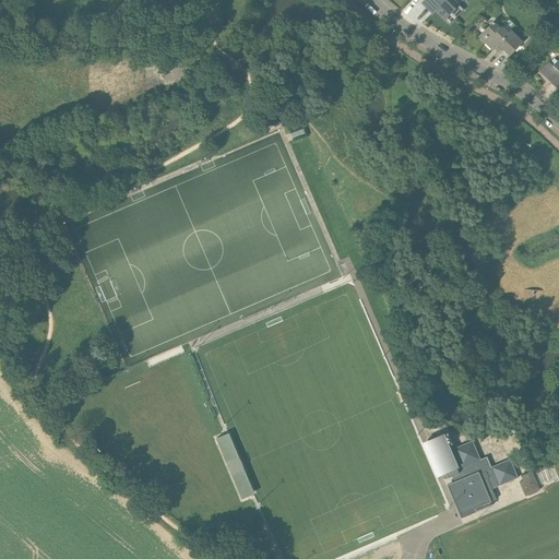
[(424,0),(421,3),(431,13),(436,10),(445,20),(459,6),(453,0),(424,0)]
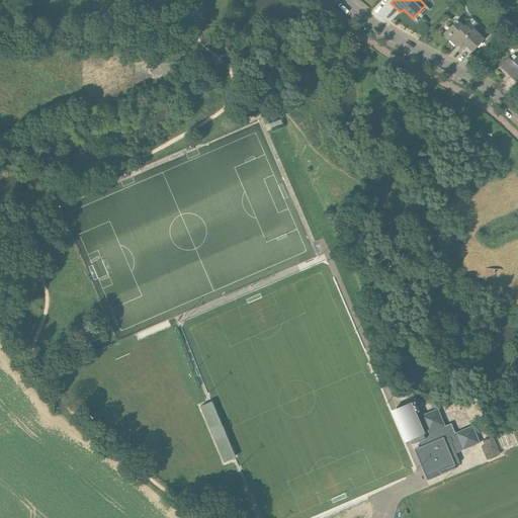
[(463,26),(458,20),(444,34),(457,47),(462,41),(472,52),(485,39),(473,28),(470,30),(465,24),(463,26)]
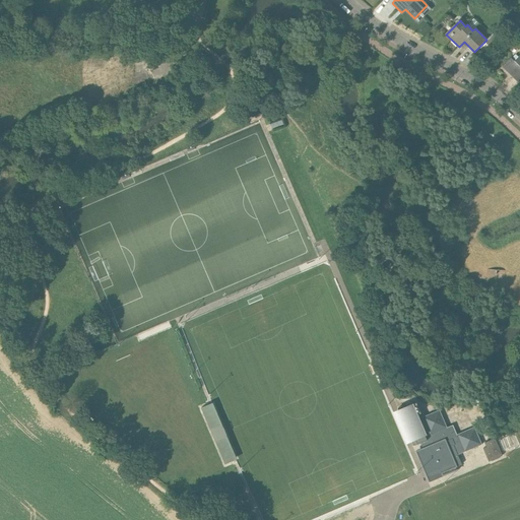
[(503,37),(497,31),(485,43),(491,49),(503,37)]
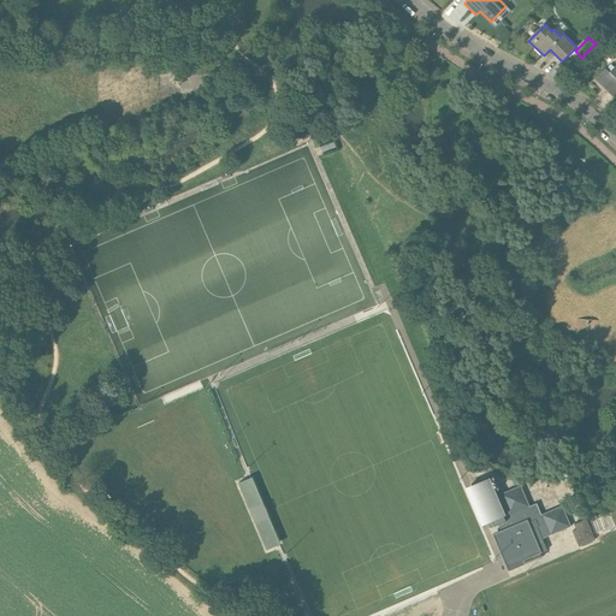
[(615,65),(609,72),(605,69),(594,80),(614,99),(615,95),(615,65)]
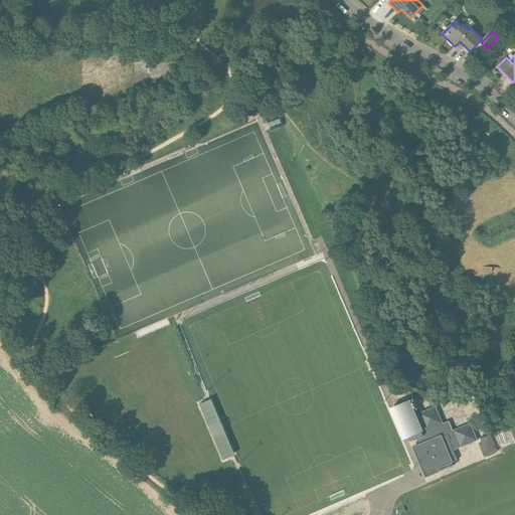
[(213,395),(200,400),(223,459),(235,454),(213,395)]
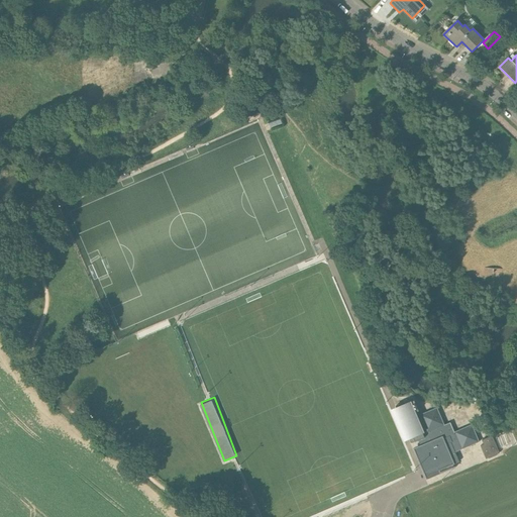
[(418,411),(414,402),(414,401),(404,405),(403,403),(395,407),(411,443),(424,438),(414,413),(418,411)]
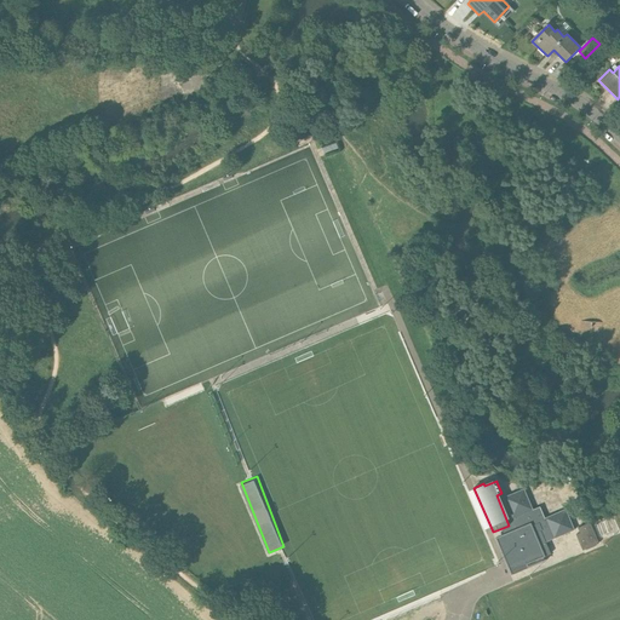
[(533,510),(524,489),(503,498),(512,518),(518,516),(523,528),(518,530),(518,529),(495,538),(510,573),(511,573),(510,572),(550,555),(543,535),(537,538),(534,534),(549,528),(554,539),(574,530),(566,510),(545,518),(540,507),(533,510)]
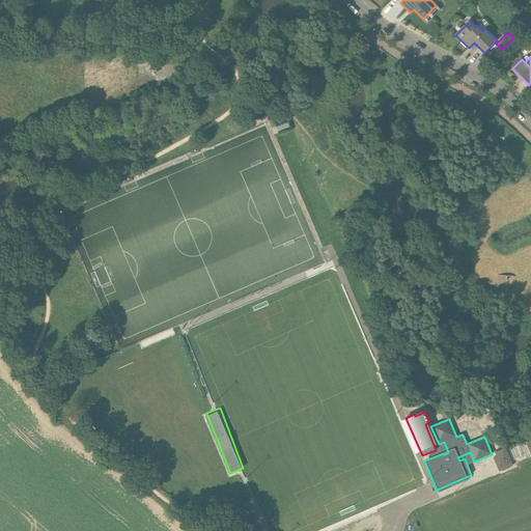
[(512,465),(506,448),(495,452),(496,456),(493,457),(498,471),(512,465)]
